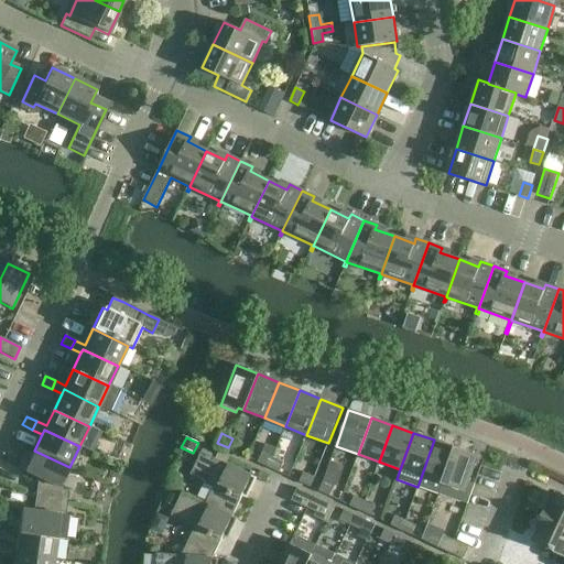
[(232,438),(228,447),(238,453),(243,443),(232,438)]
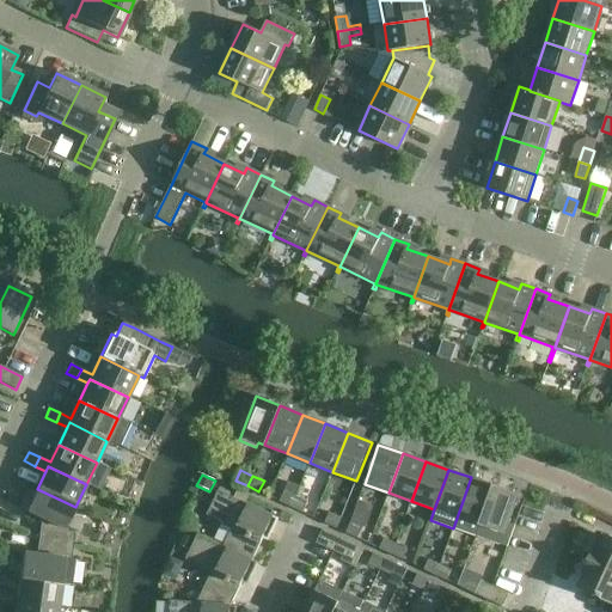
[(495,485),(471,477),(453,528),(477,537),(495,485)]
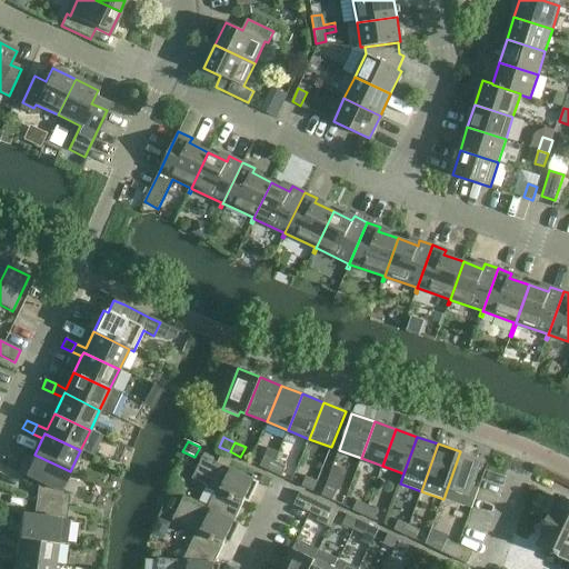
[(472,509),(479,490),(479,489),(472,487),(482,459),(460,451),(443,499),(472,509)]
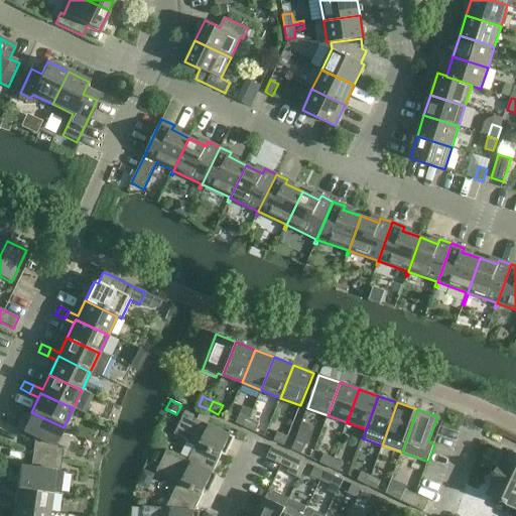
[(63,427),(31,412),(22,431),(34,437),(32,456),(60,460),(62,449),(54,446),(63,427)]
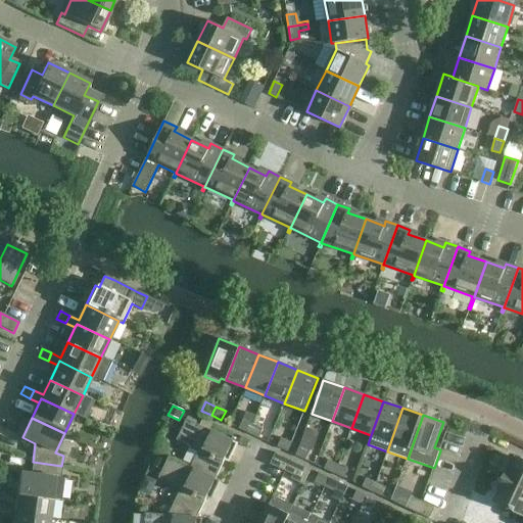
[(198,450),(191,467),(191,468),(216,479),(228,454),(232,456),(238,443),(187,419),(177,440),(198,450)]
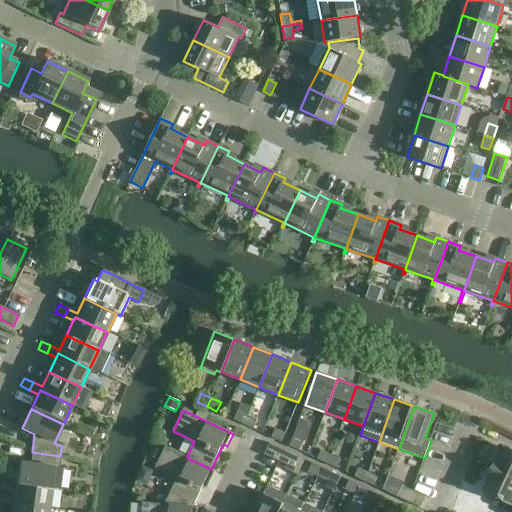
[(244,424),(248,415),(238,411),(234,419),(244,424)]
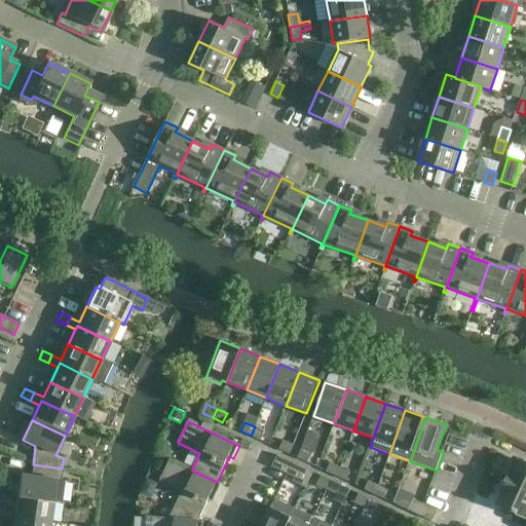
[(257,422),(255,426),(251,436),(260,440),(264,431),(262,430),(264,425),(257,422)]
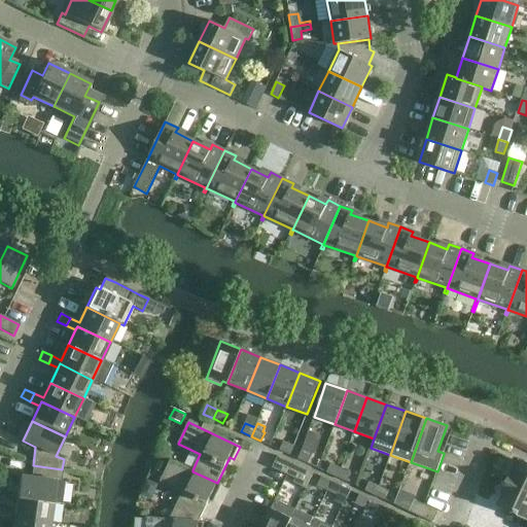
[(284,442),(280,450),(289,455),(294,446),(284,442)]
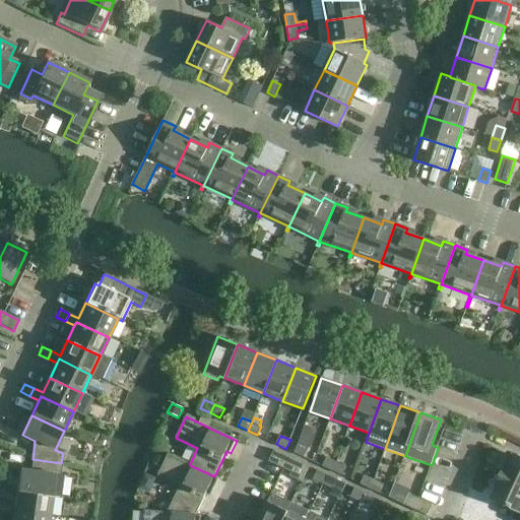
[(298,444),(294,453),(304,457),(308,449),(306,448),(308,441),(301,438),(298,444)]
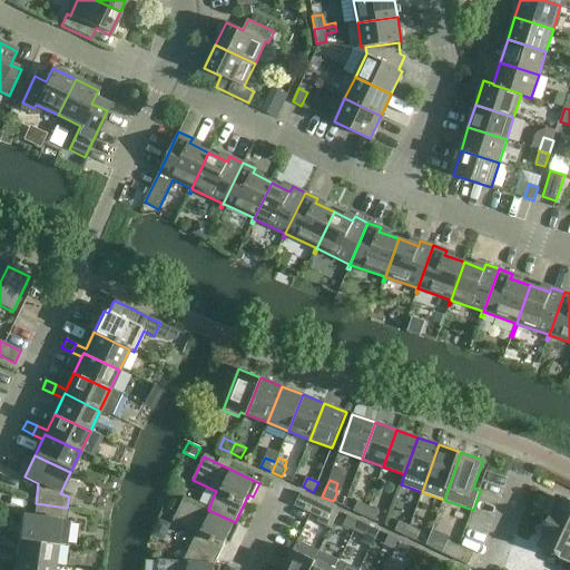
[(294,505),(311,513),(318,518),(317,522),(331,529),(338,512),(326,505),(301,493),(294,505)]
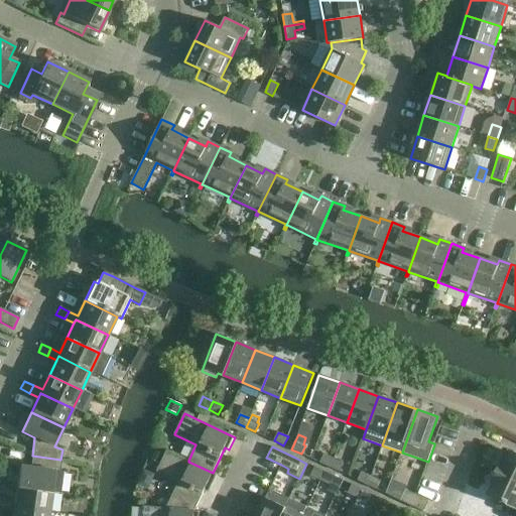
[(155,450),(151,460),(159,463),(163,454),(155,450)]
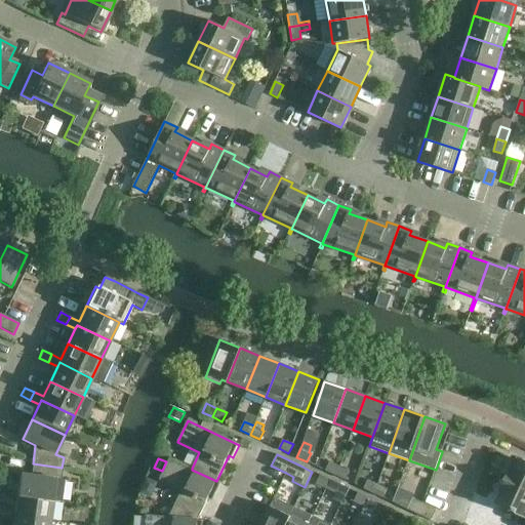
[(182,490),(169,517),(168,518),(198,520),(210,493),(215,495),(220,483),(216,481),(192,470),(192,469),(169,458),(159,480),(182,490)]
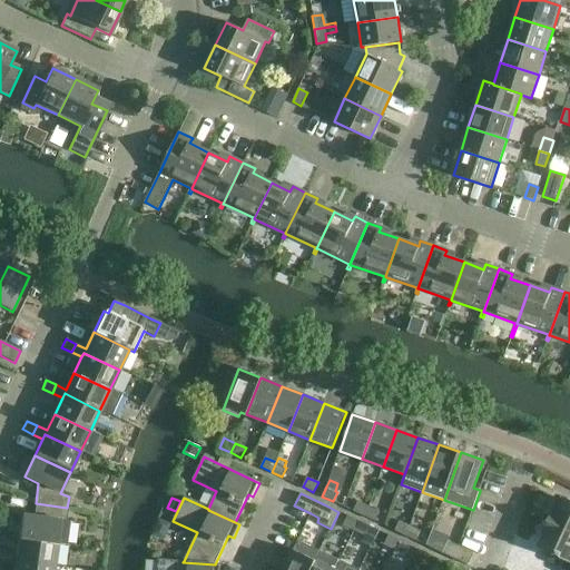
[(548,522),(569,531),(569,502),(562,499),(557,510),(554,509),(548,522)]
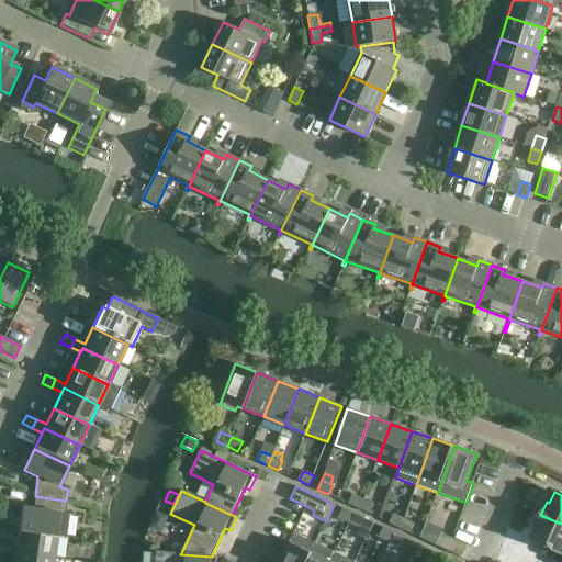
[(359,509),(363,499),(353,494),(348,504),(359,509)]
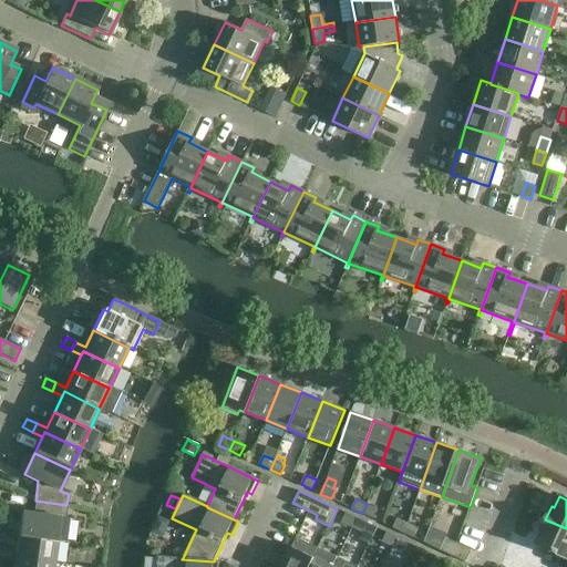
[(65,518),(66,505),(35,501),(33,514),(21,513),(18,536),(57,540),(65,543),(68,519),(65,518)]
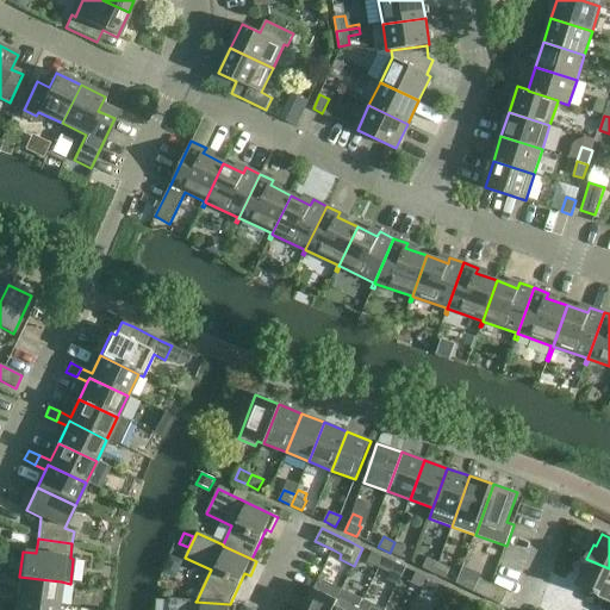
[(394,542),(390,553),(402,558),(406,548),(394,542)]
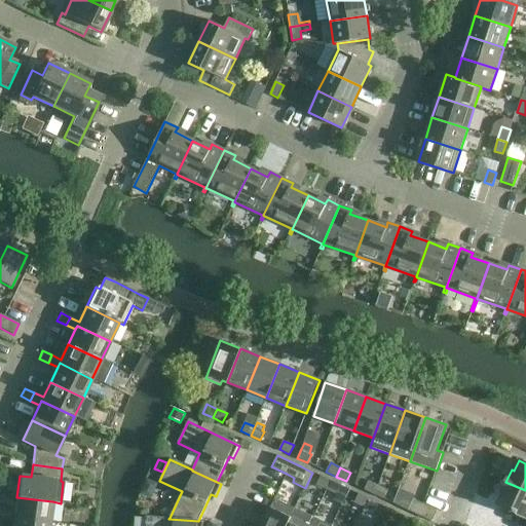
[(327,490),(331,481),(321,476),(316,485),(327,490)]
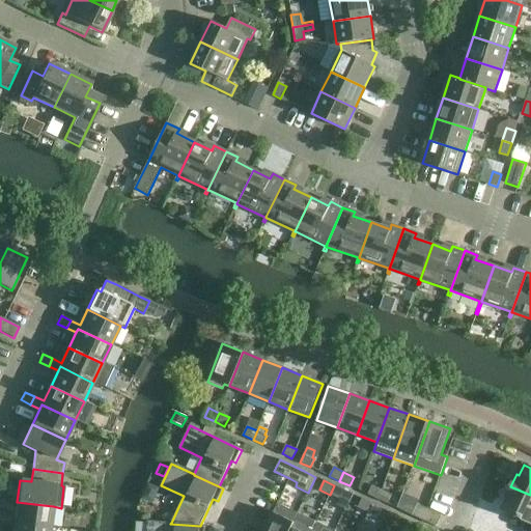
[(334,485),(330,495),(340,499),(344,491),(334,485)]
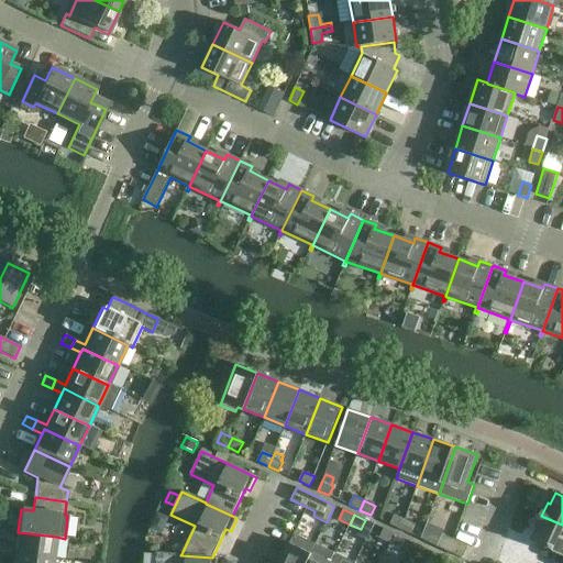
[(400,529),(405,519),(395,515),(390,525),(400,529)]
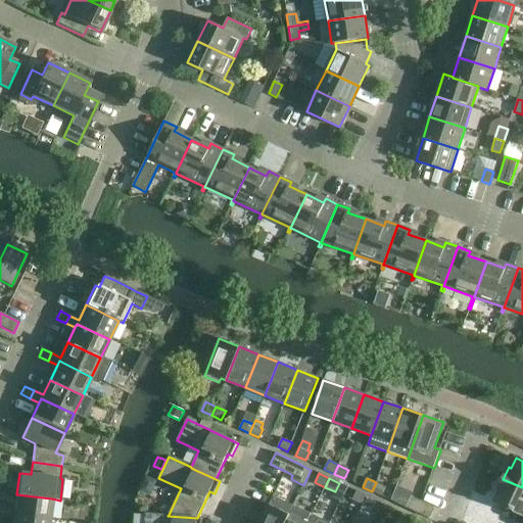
[(522,522),(522,487),(503,479),(497,490),(500,491),(494,502),(520,514),(515,522),(522,522)]
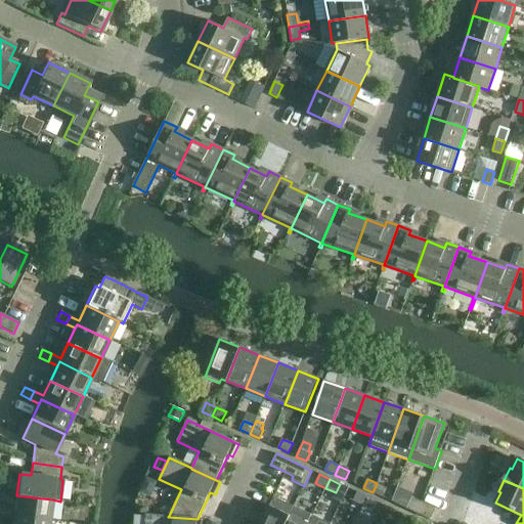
[(377,483),(373,492),(383,497),(387,488),(377,483)]
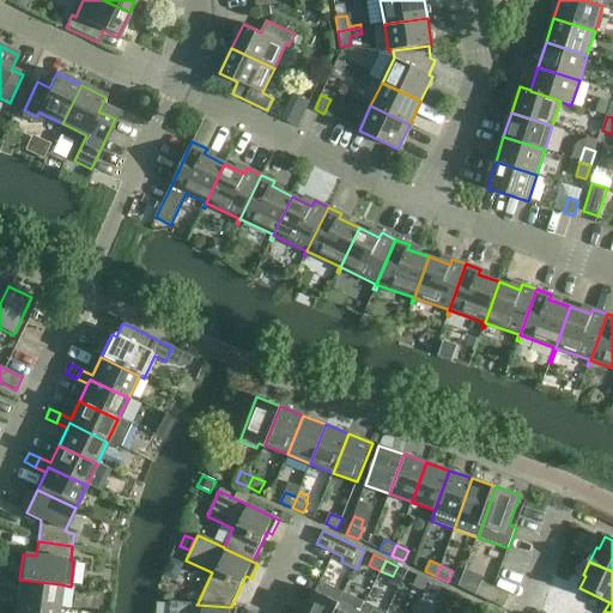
[(425,592),(430,581),(418,576),(413,586),(425,592)]
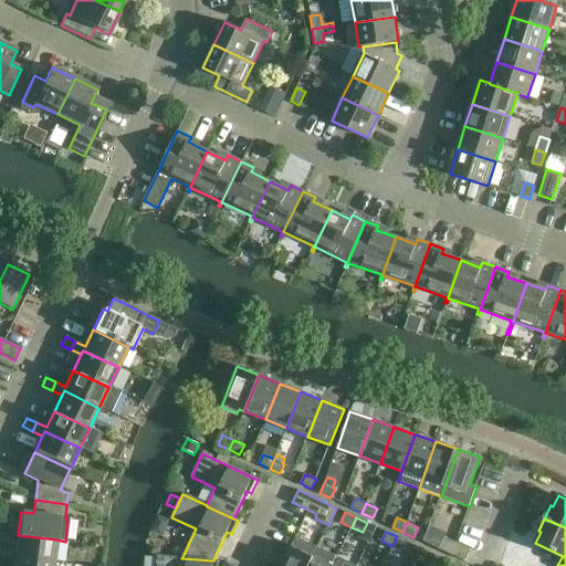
[(3,561),(14,562),(14,557),(53,563),(56,540),(18,535),(16,553),(4,551),(3,561)]
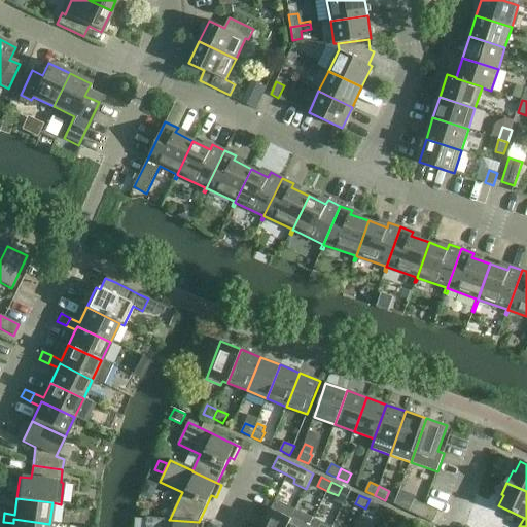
[(275,499),(261,526),(286,526),(295,510),(275,499)]
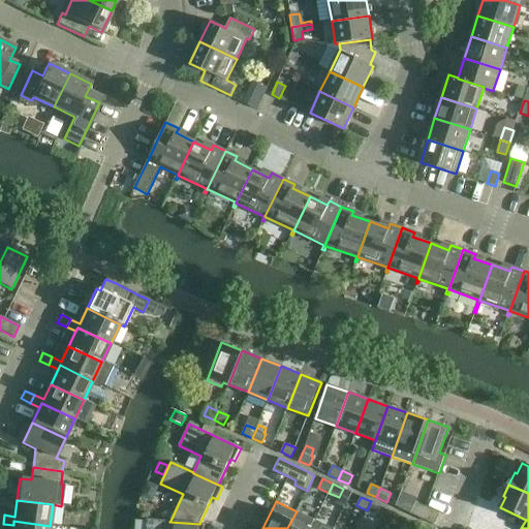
[(371,501),(367,510),(376,516),(380,506),(371,501)]
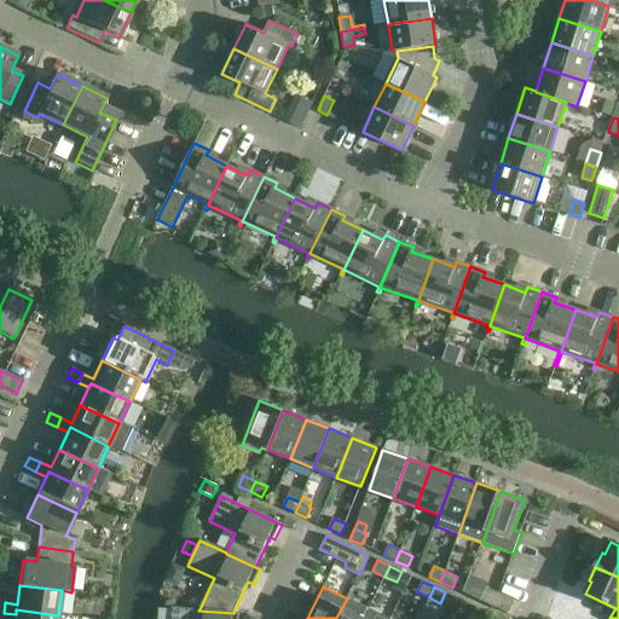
[(514,601),(499,594),(487,588),(480,601),(508,614),(514,601)]
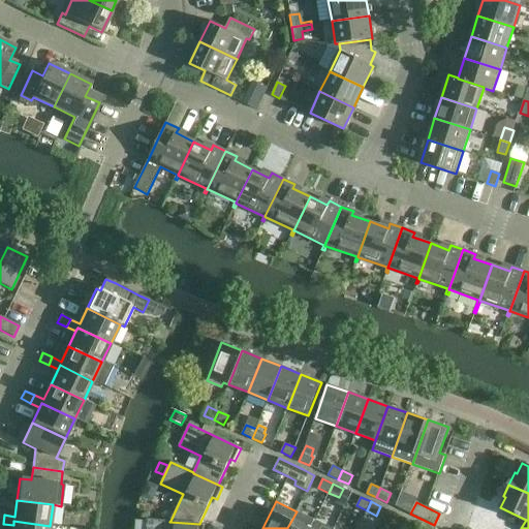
[(311,528),(315,520),(297,511),(287,528),(311,528)]
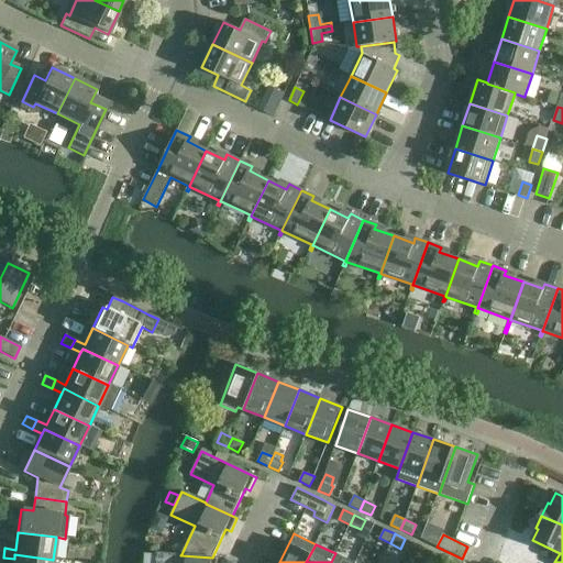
[(142,551),(140,562),(153,562),(155,553),(142,551)]
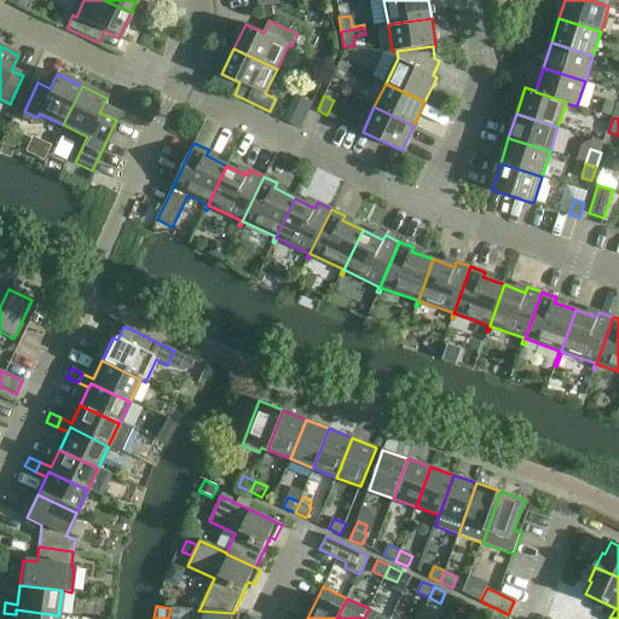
[(172,607),(171,618),(238,618),(239,613),(233,613),(198,611),(200,609),(172,607)]
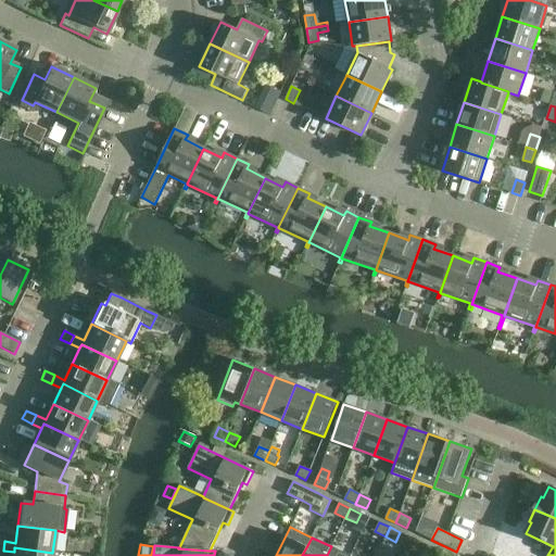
[(327,555),(351,555),(331,546),(327,555)]
